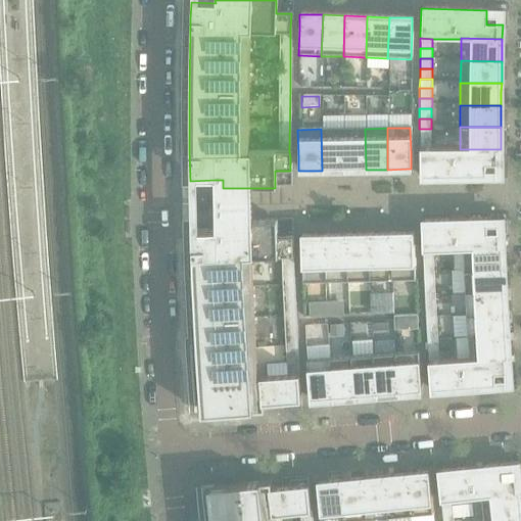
[(343,170),(342,129),(321,129),(322,171),(343,170)]
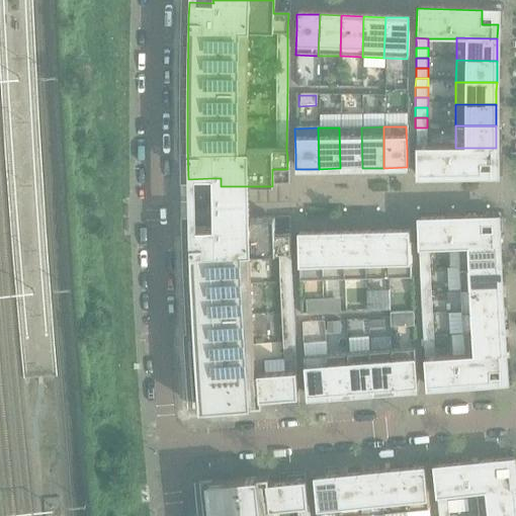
[(362,168),(361,127),(339,127),(340,168),(362,168)]
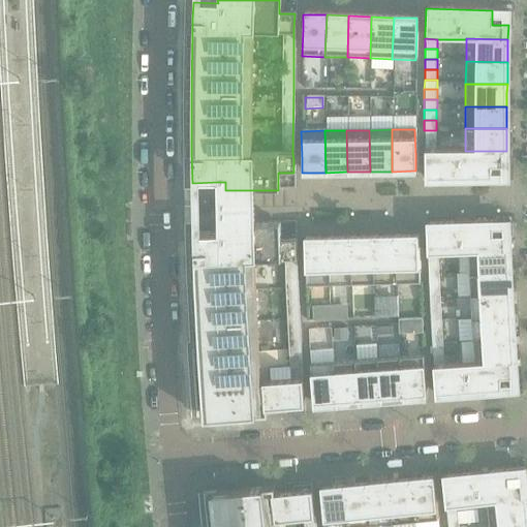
[(436,141),(436,130),(424,130),(424,140),(436,141)]
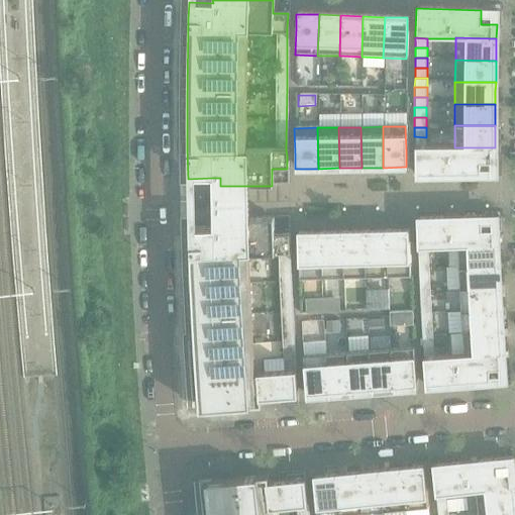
[(426,146),(426,137),(414,136),(414,146),(426,146)]
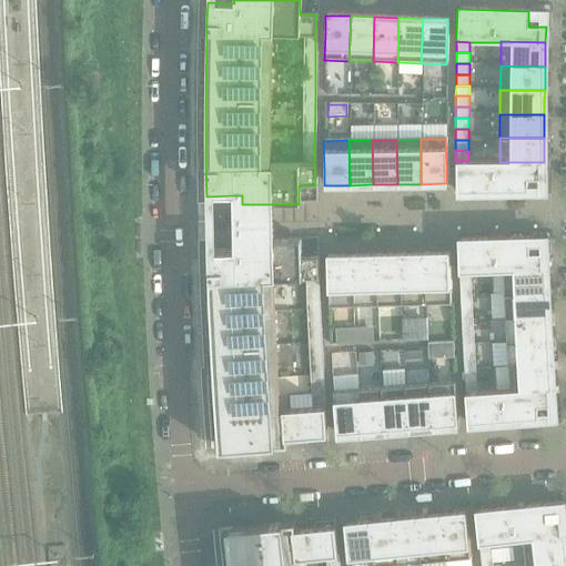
[(544,179),(544,172),(544,162),(499,162),(499,161),(468,161),(455,161),(455,167),(456,194),(526,193),(526,179),(544,179)]
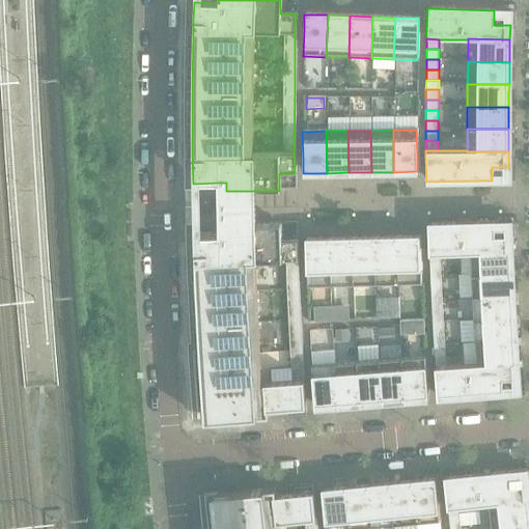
[(296,260),(296,255),(296,241),(280,242),(280,224),(256,225),(256,217),(256,199),(256,191),(226,191),(226,183),(218,183),(218,200),(218,217),(219,234),(194,237),(194,252),(198,335),(201,390),(203,422),(268,417),(267,412),(305,409),(303,393),(303,381),(299,316),(296,260)]
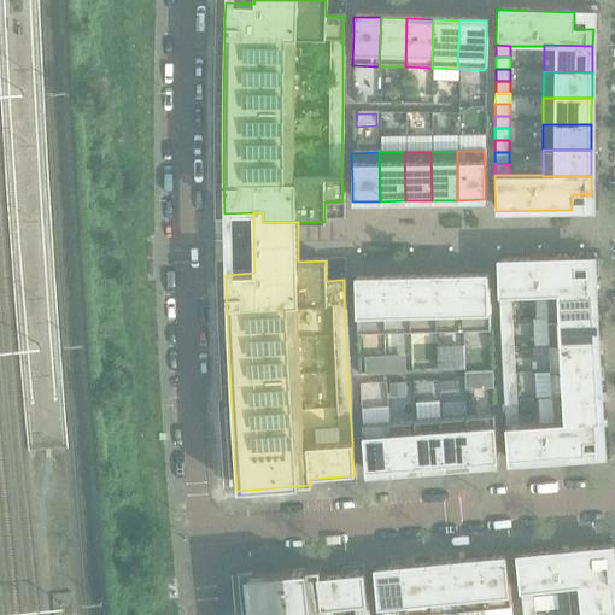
[(593,292),(593,275),(574,276),(574,259),(496,262),(497,292),(497,297),(513,297),(545,296),(545,294),(593,292)]
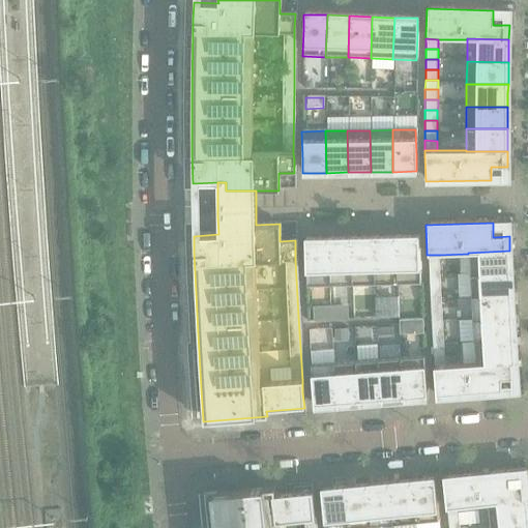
[(418,251),(417,237),(394,238),(396,286),(418,285),(418,251)]
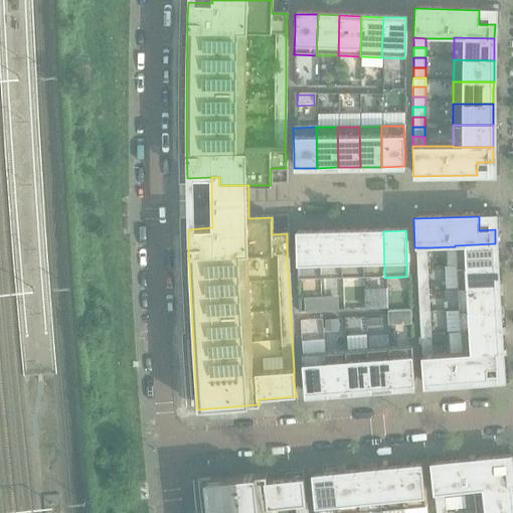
[(362,279),(361,231),(340,232),(341,279),(362,279)]
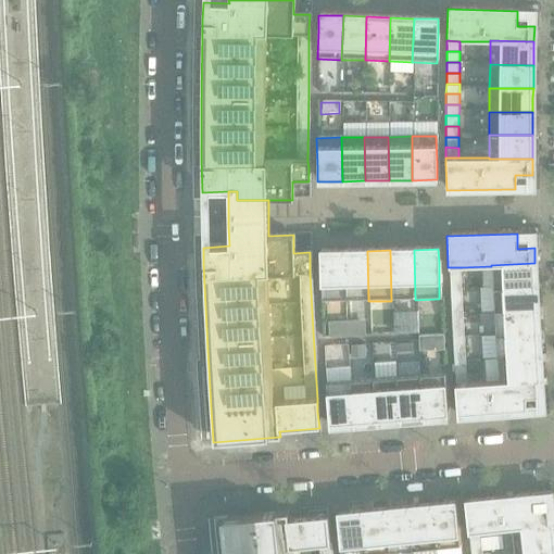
[(415,300),(414,250),(390,250),(391,301),(415,300)]
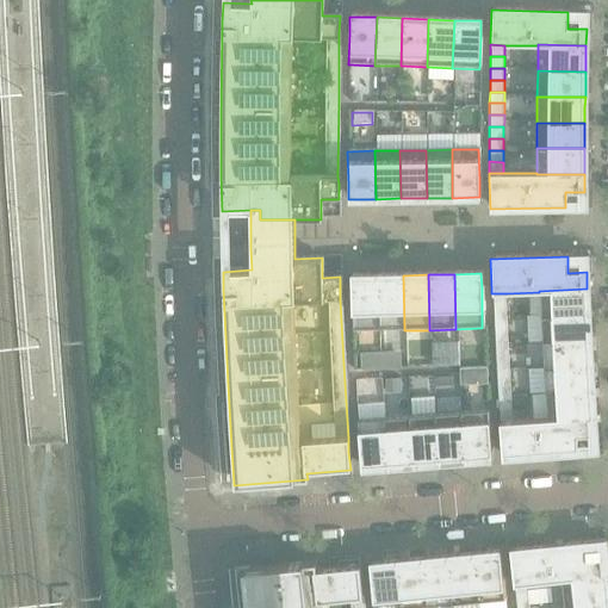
[(378,332),(377,275),(349,277),(351,293),(352,332),(378,332)]
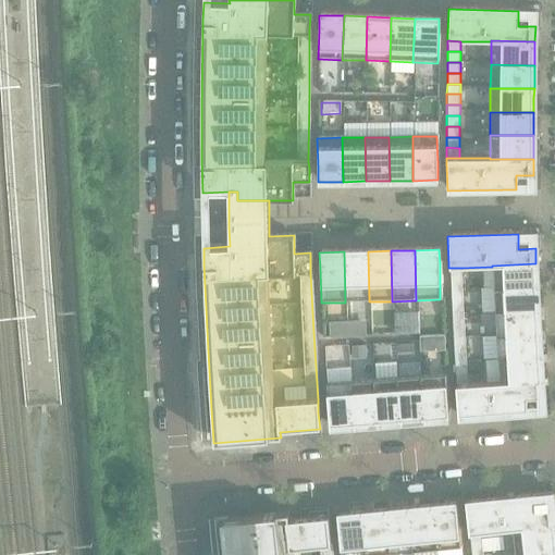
[(369,301),(368,251),(344,251),(345,303),(369,301)]
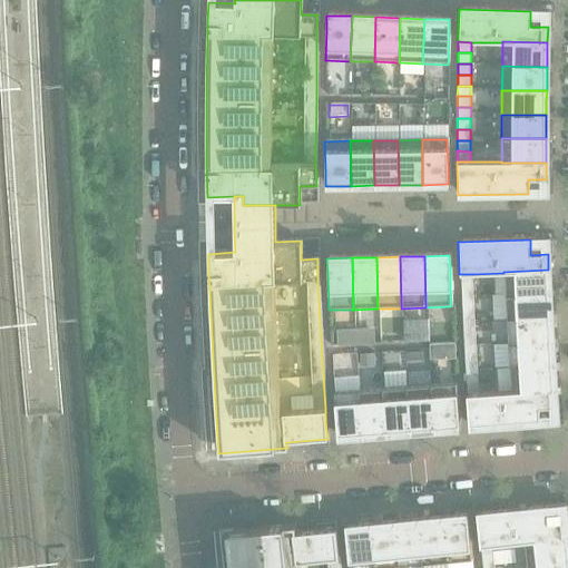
[(549,294),(549,280),(548,270),(503,272),(503,273),(505,295),(549,294)]
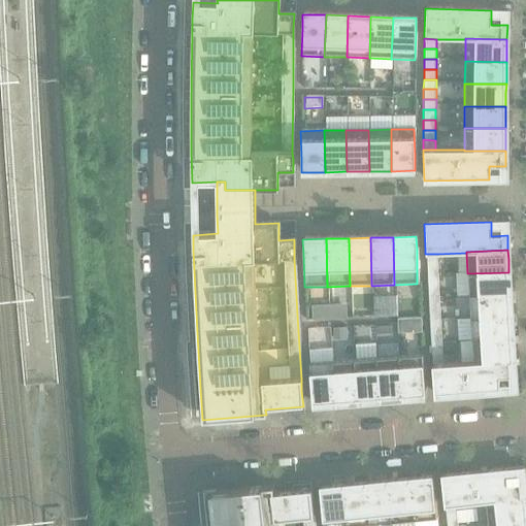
[(438,263),(438,254),(425,254),(426,264),(438,263)]
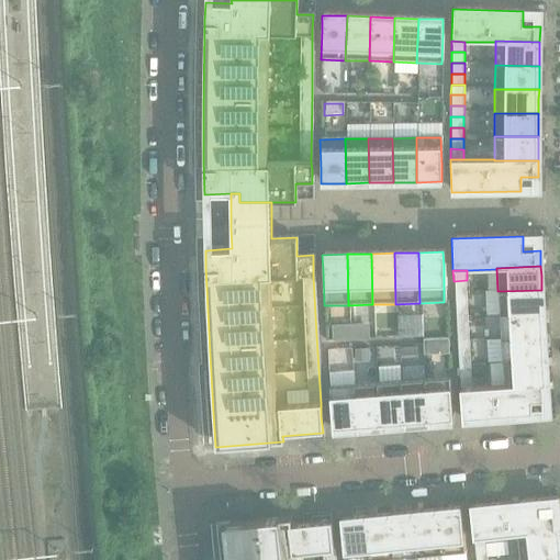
[(467,291),(467,280),(454,281),(454,292),(467,291)]
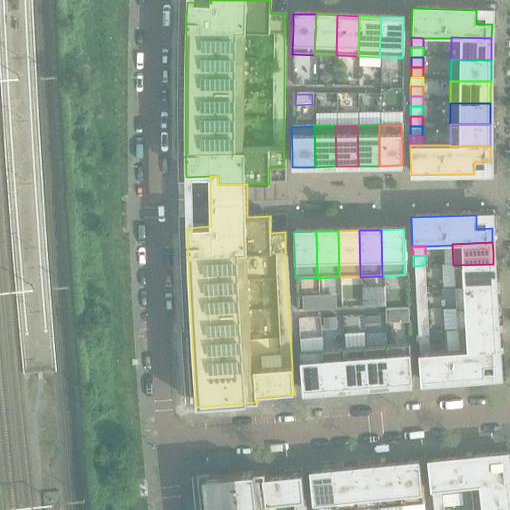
[(494,285),(494,272),(493,264),(453,265),(454,287),(494,285)]
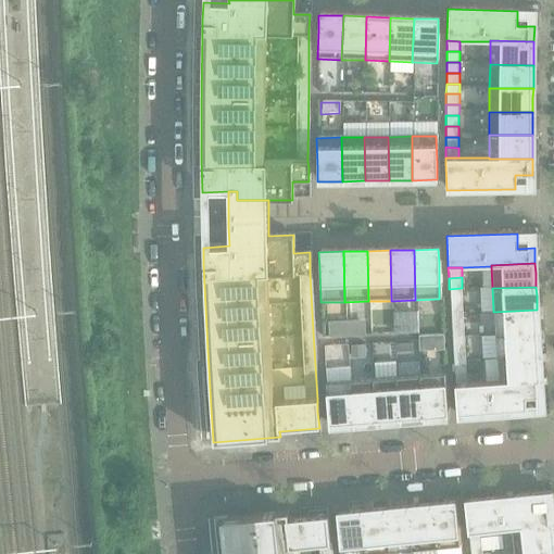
[(462,289),(462,288),(449,289),(450,300),(463,299),(462,289)]
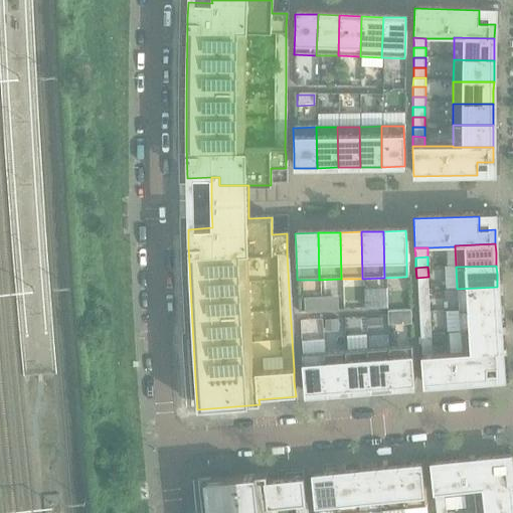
[(429,287),(429,277),(416,278),(416,288),(429,287)]
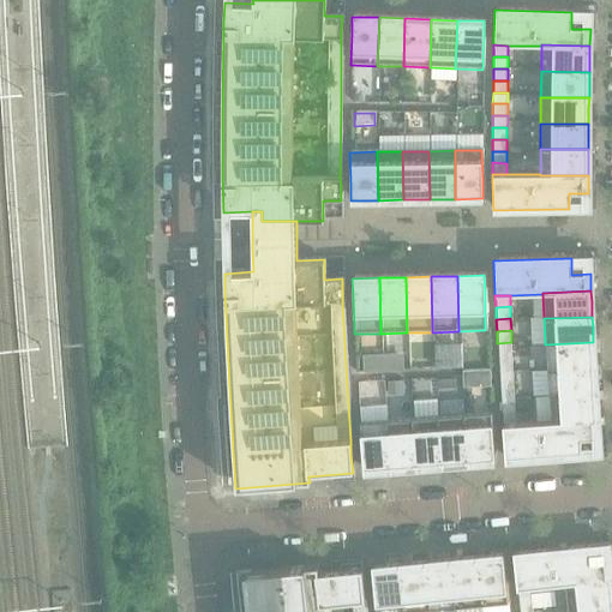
[(513,346),(511,342),(497,343),(498,354),(513,354),(513,346)]
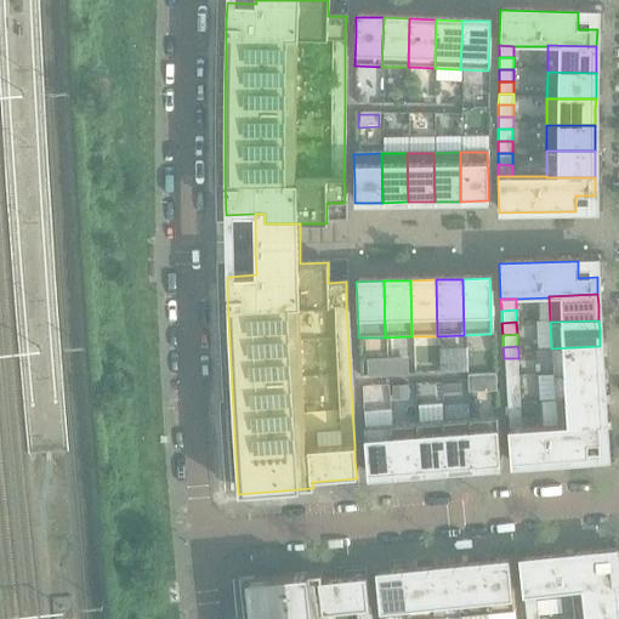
[(602,373),(601,357),(600,346),(551,348),(552,375),(602,373)]
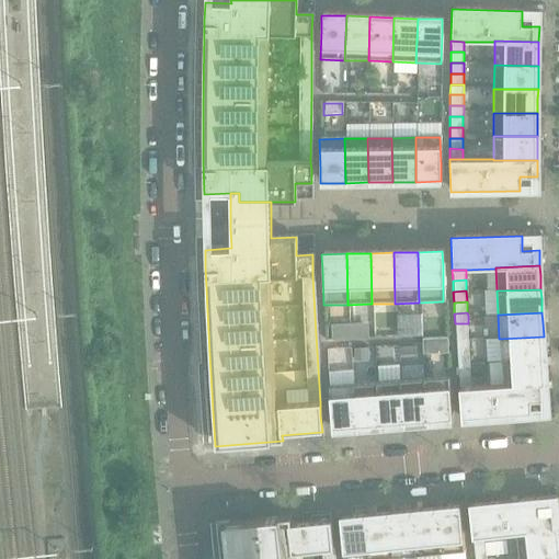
[(468,333),(468,323),(455,323),(455,334),(468,333)]
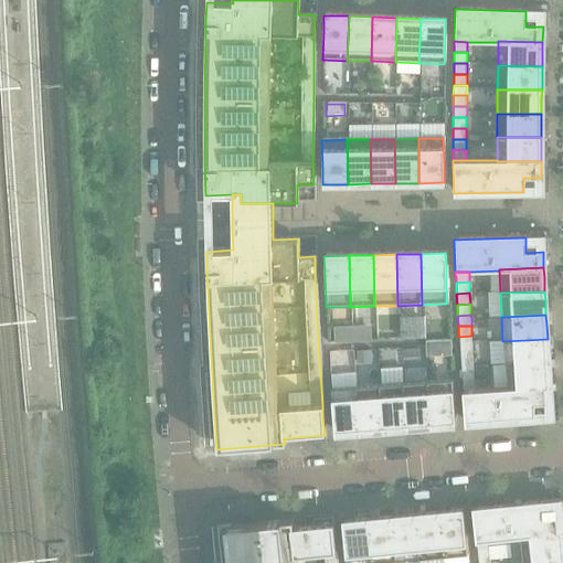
[(365,342),(365,330),(351,330),(337,331),(337,343),(365,342)]
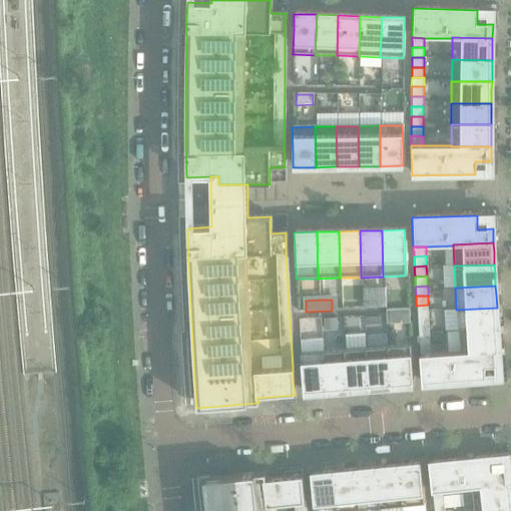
[(429,311),(428,305),(416,306),(417,316),(429,315),(429,311)]
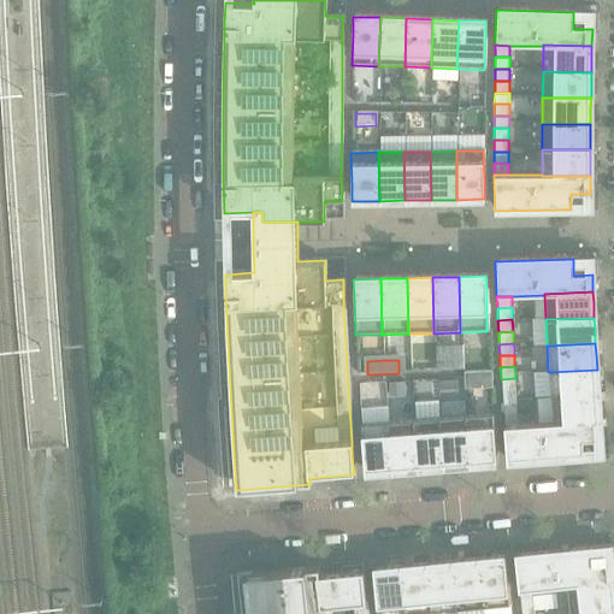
[(598,395),(597,381),(597,370),(548,372),(549,378),(550,399),(598,395)]
